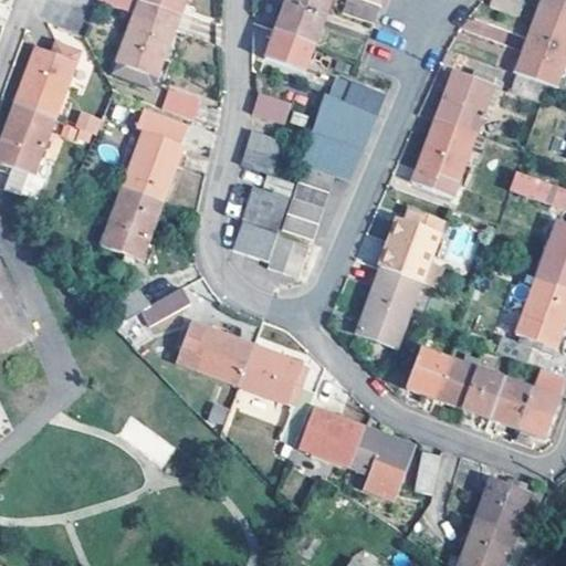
[(134,0),(97,0),(97,2),(129,14),(134,0)]
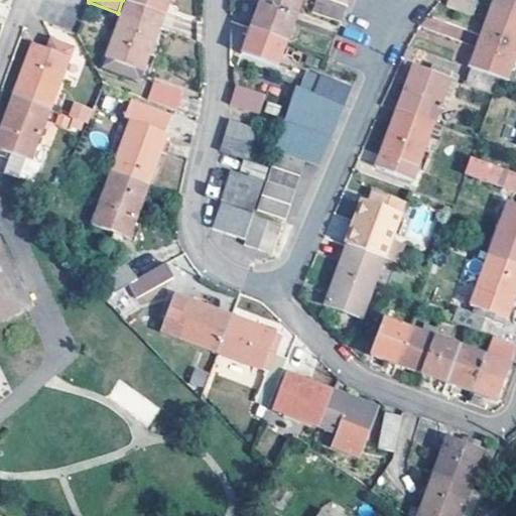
[(128,0),(123,15),(158,28),(168,0),(128,0)]
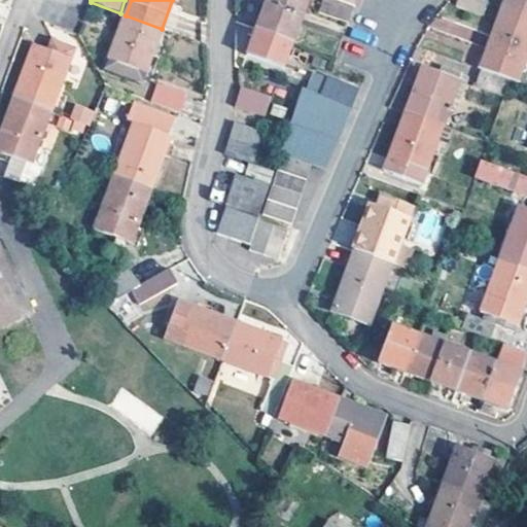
[(267,0),(266,5),(303,19),(310,0),(267,0)]
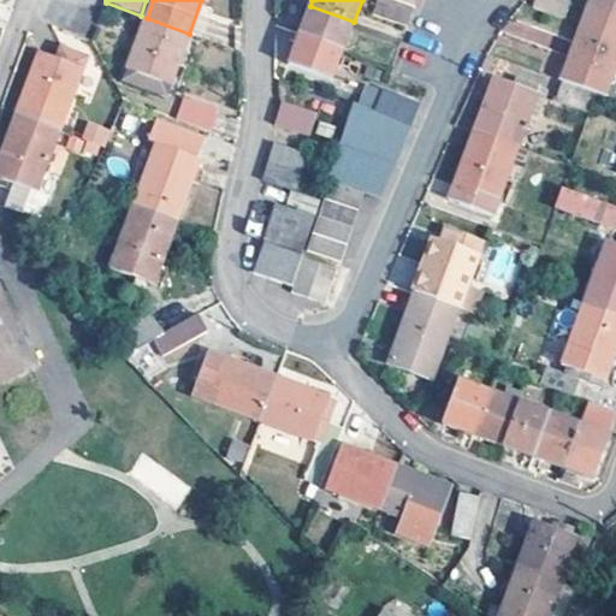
[(413,11),(386,0),(377,0),(373,16),(407,28),(413,11)]
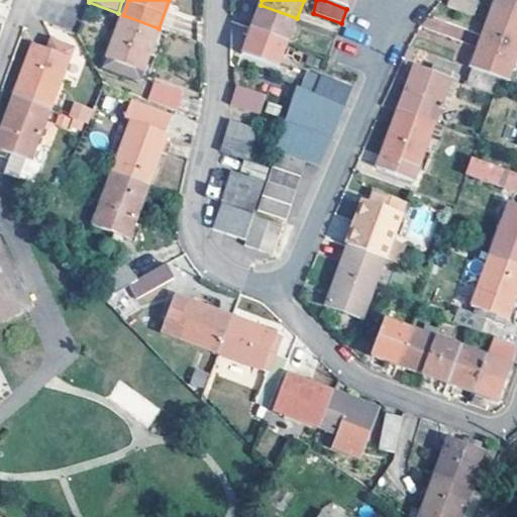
[(324,0),(346,9),(349,0),(324,0)]
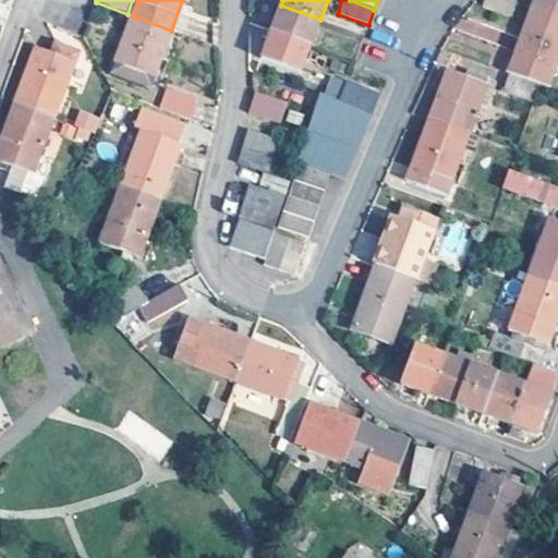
[(516,0),(514,0),(486,0),(484,7),(510,16),(516,0)]
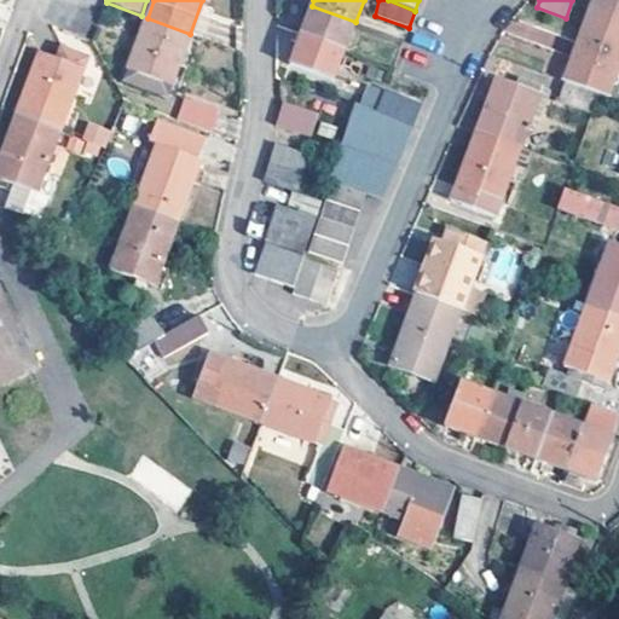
[(618,0),(595,0),(593,9),(618,18),(618,0)]
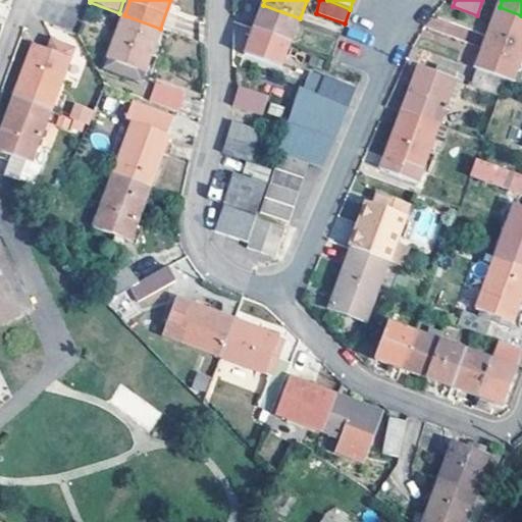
[(263,5),(253,31),(291,44),(300,18),(263,5)]
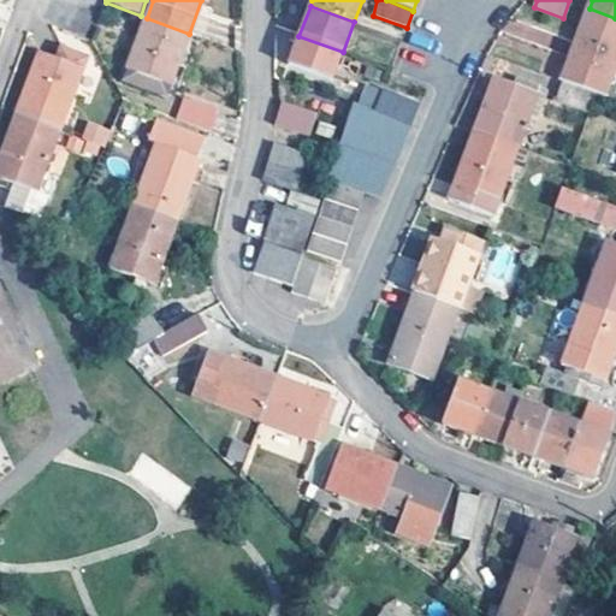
[(615,63),(615,18),(590,9),(562,82),(597,95),(604,98),(615,63)]
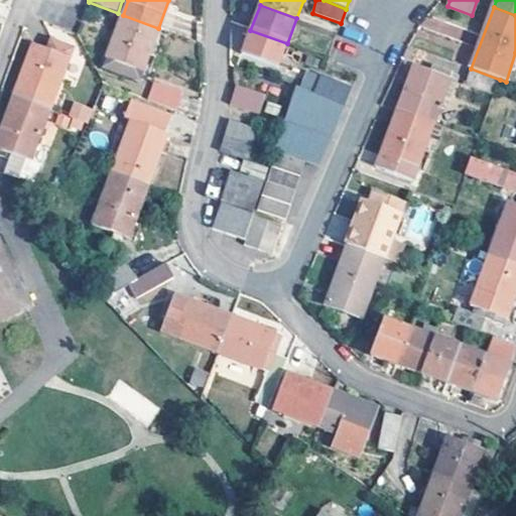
[(158,28),(123,15),(102,71),(132,82),(136,71),(142,73),(158,28)]
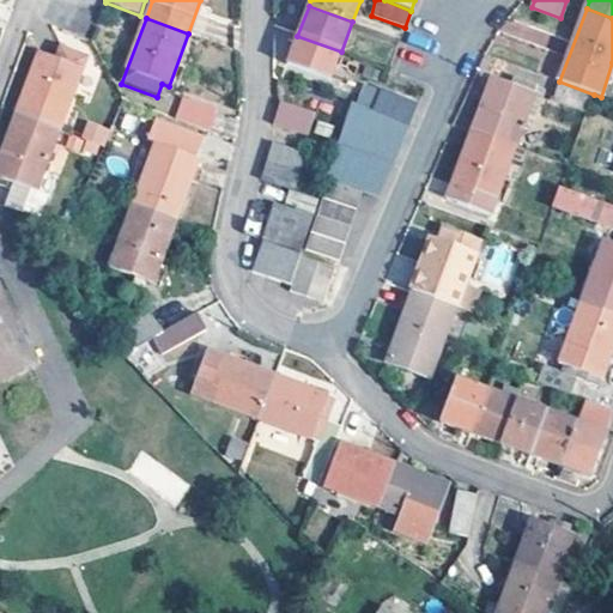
[(341,52),(297,36),(286,67),(331,83),(341,52)]
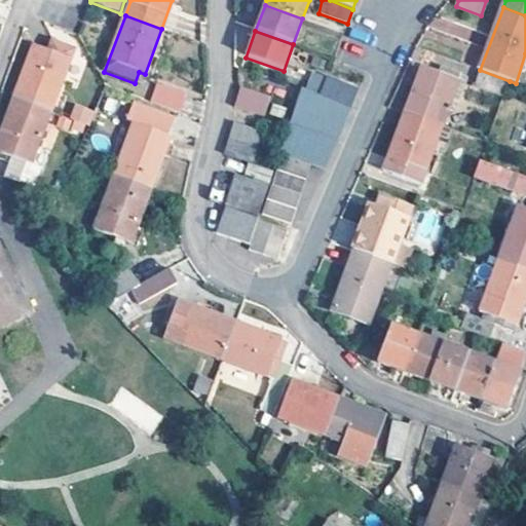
[(33,44),(12,98),(48,111),(71,52),(69,47),(51,39),(47,49),(33,44)]
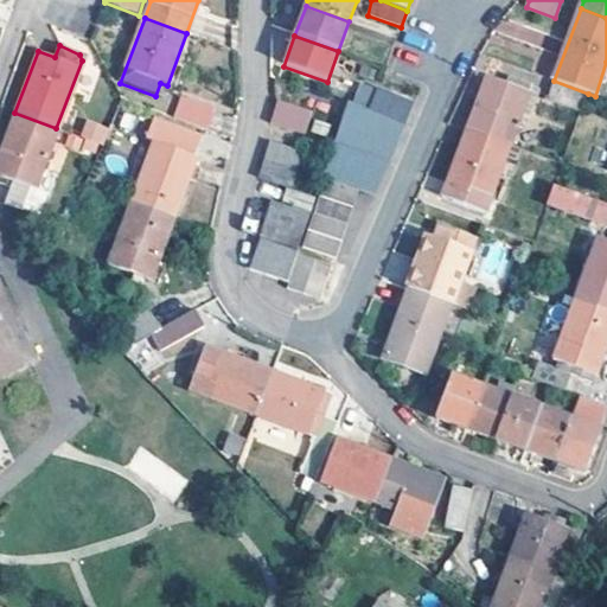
[(467,131),(510,146),(521,115),(528,117),(538,87),(510,76),(508,84),(487,77),(467,131)]
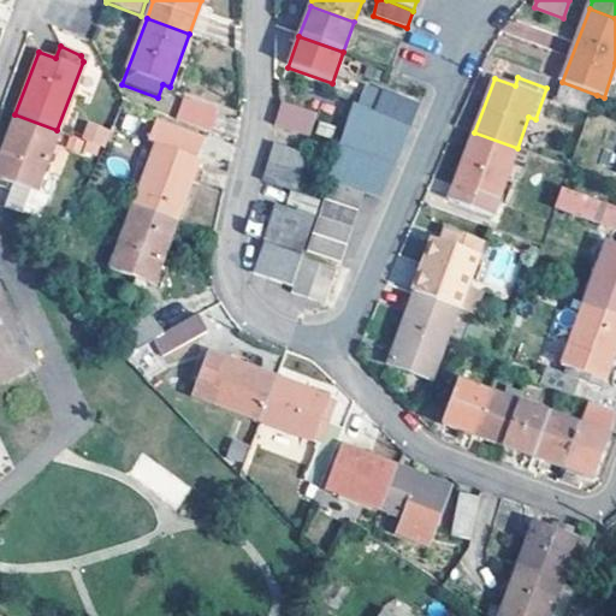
[(361,81),(351,106),(374,116),(383,89),(361,81)]
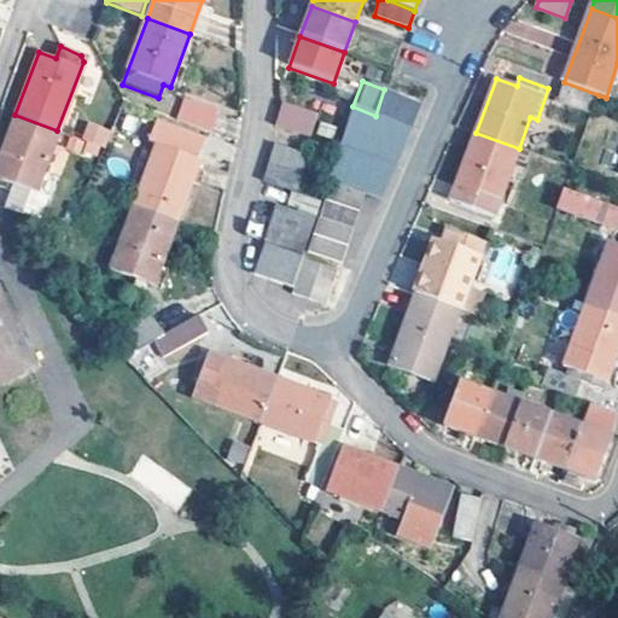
[(599,95),(564,82),(558,103),(593,115),(599,95)]
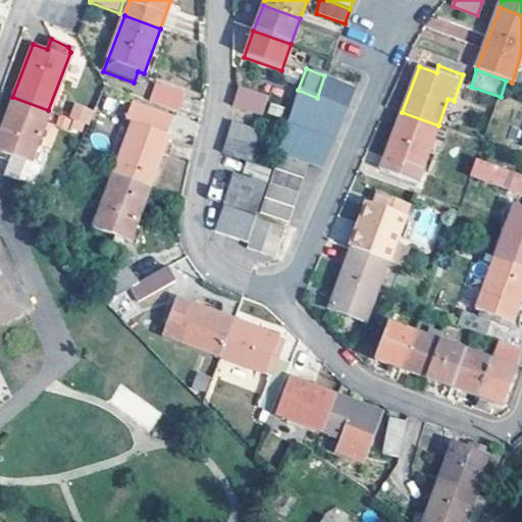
[(144,73),(138,71),(134,83),(140,85),(144,73)]
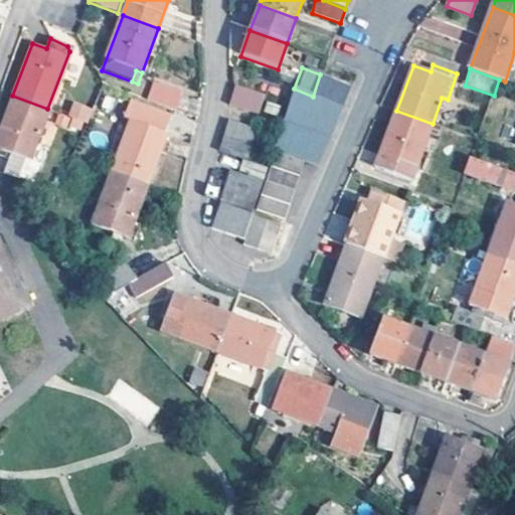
[(313,97),(343,108),(351,87),(320,74),(313,97)]
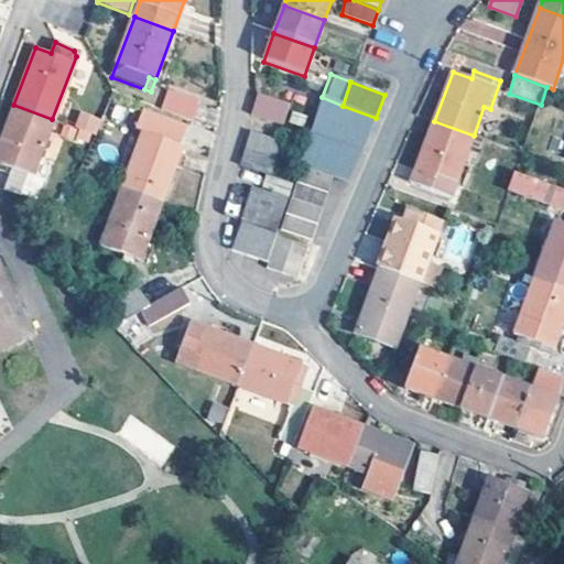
[(199,101),(167,89),(160,111),(193,123),(199,101)]
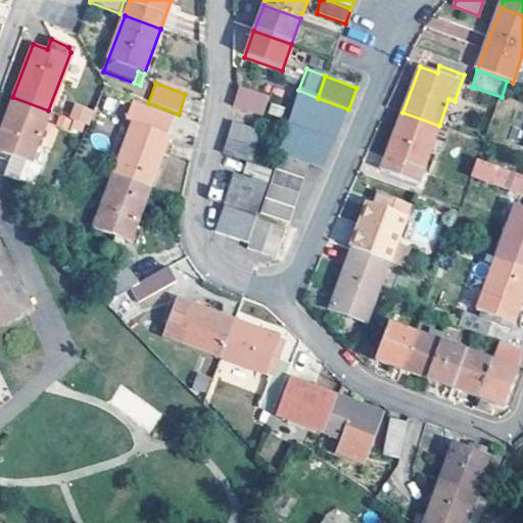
[(268,98),(239,89),(233,104),(233,107),(262,116),(268,98)]
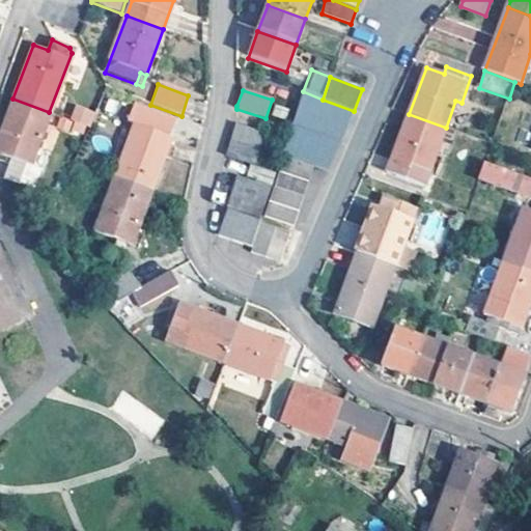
[(303,91),(291,126),(340,142),(354,111),(323,100),(303,91)]
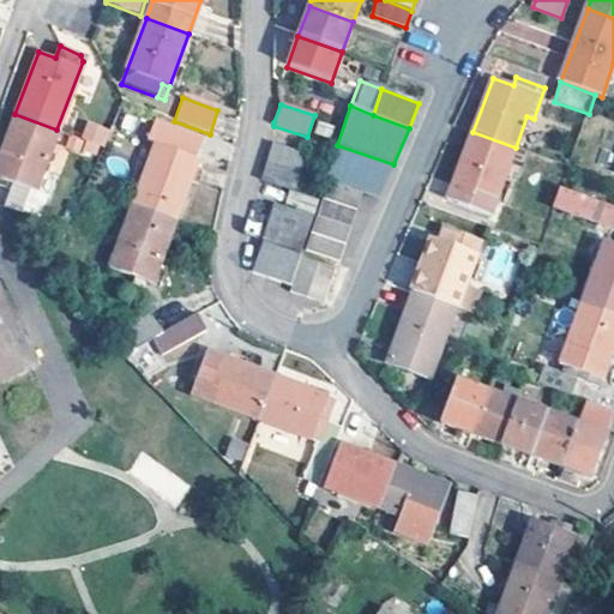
[(0,180),(34,193),(56,130),(14,114),(0,150),(0,180)]
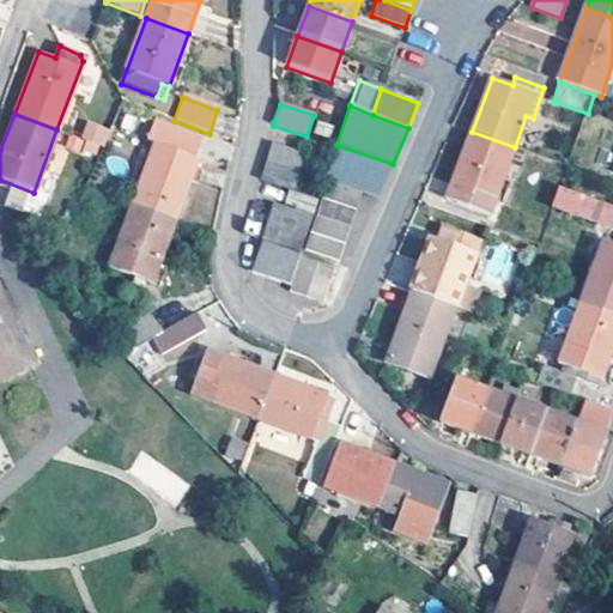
[(156,145),(132,206),(175,222),(199,162),(195,161),(204,138),(155,120),(147,141),(156,145)]
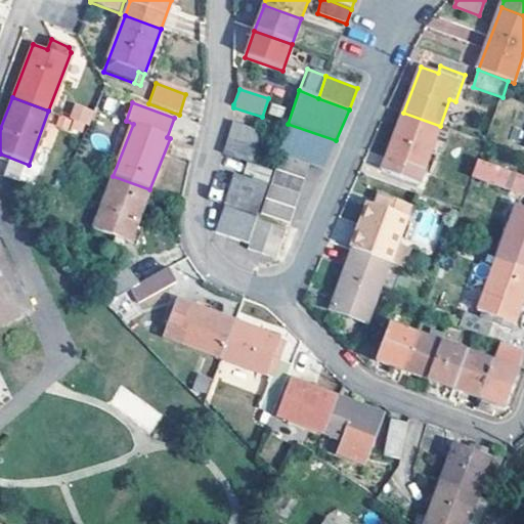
[(420,182),(440,126),(403,113),(387,158),(397,160),(393,172),(420,182)]
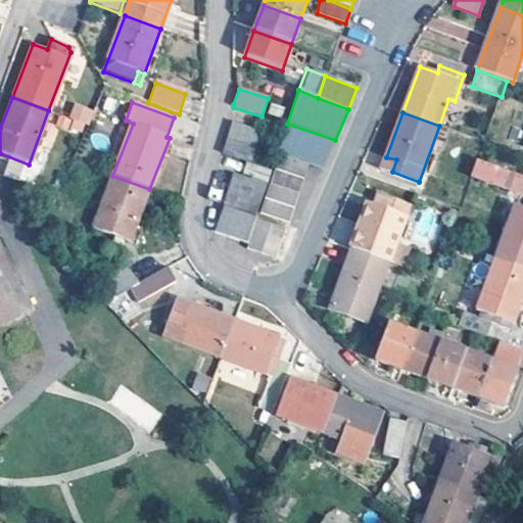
[(229,124),(222,154),(250,161),(257,132),(229,124)]
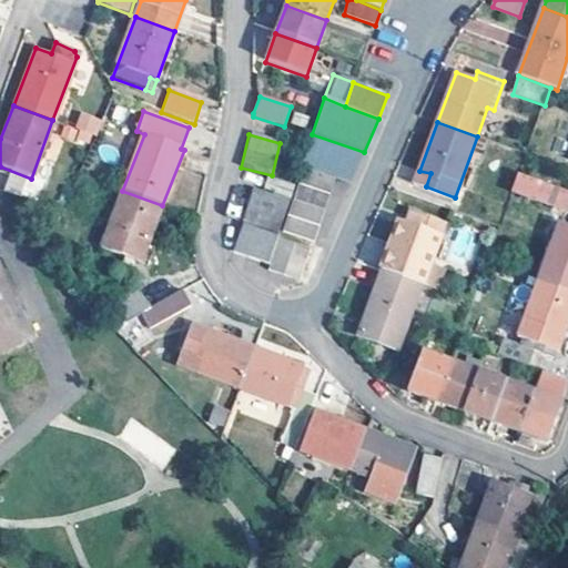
[(364,152),(312,134),(302,166),(352,182),(364,152)]
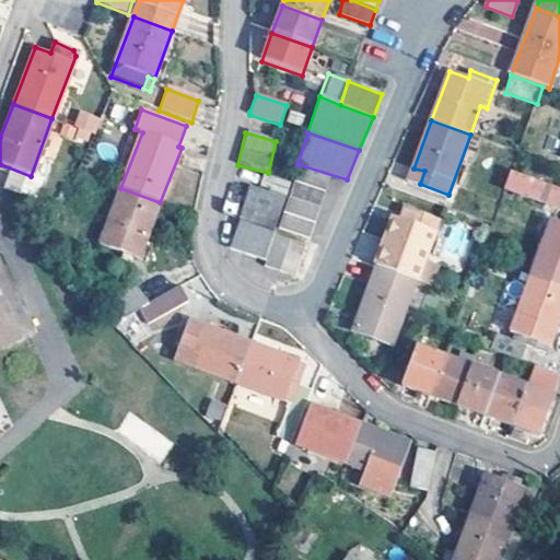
[(329,181),(300,168),(281,231),(312,241),(329,181)]
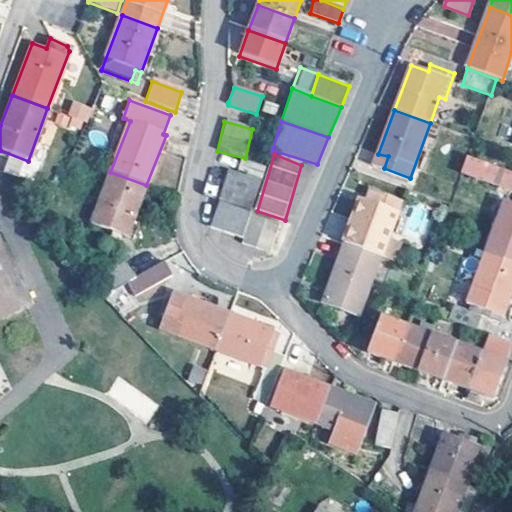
[(388,156),(378,154),(374,165),(384,168),(388,156)]
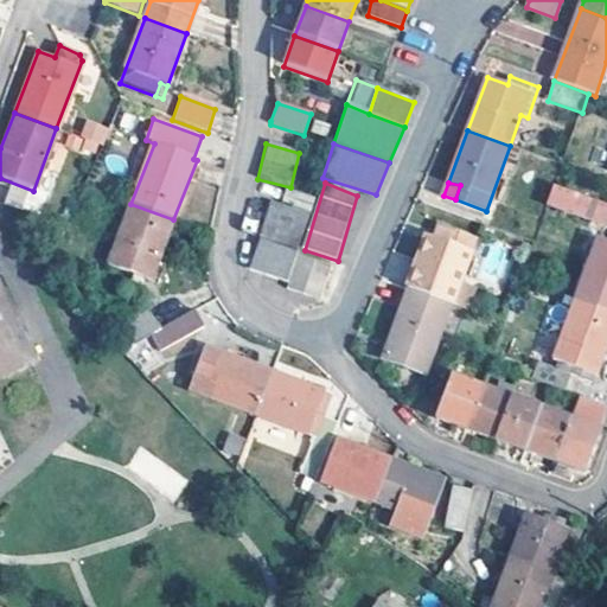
[(606,204),(555,185),(548,204),(606,224),(606,204)]
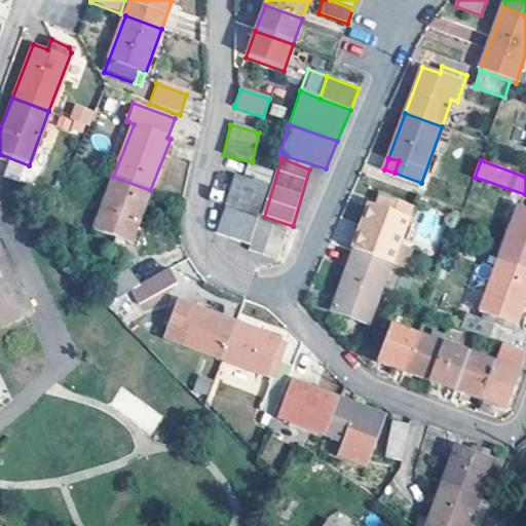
[(38,183),(7,170),(0,190),(31,202),(38,183)]
